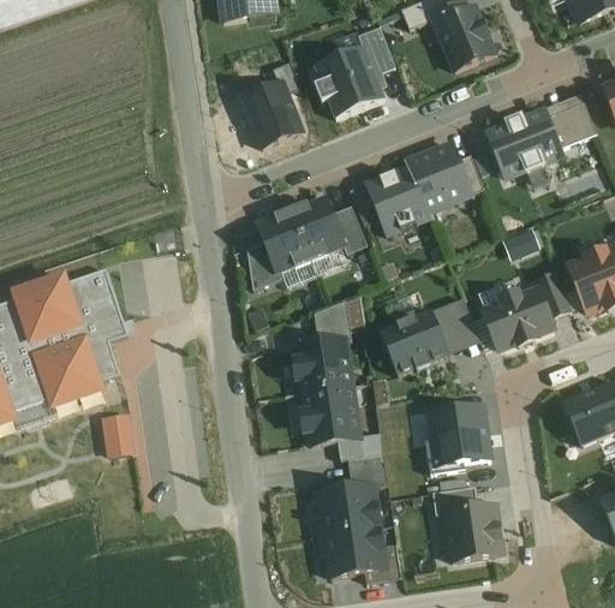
[(0,0),(0,28),(82,0),(0,0)]
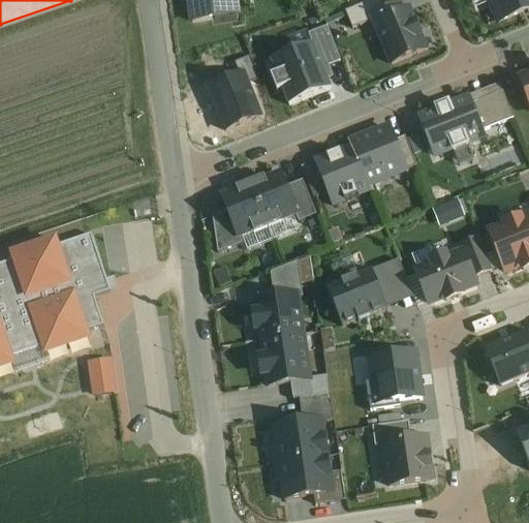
[(188,0),(191,18),(211,16),(211,10),(237,6),(236,0),(188,0)]
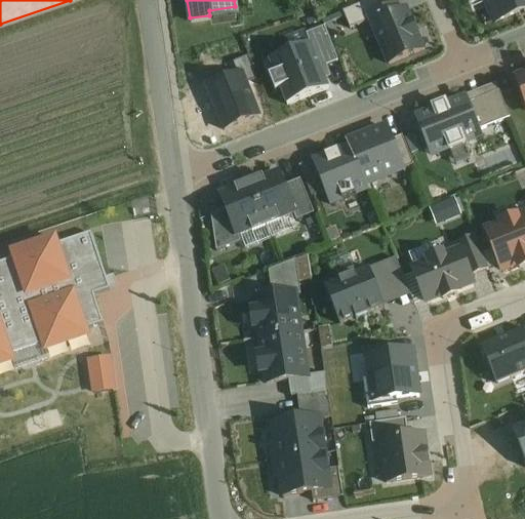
[(488,0),(495,17),(524,5),(524,0),(488,0)]
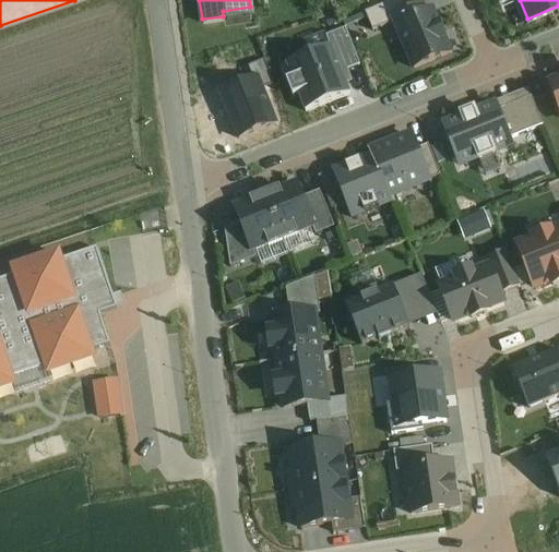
[(429,8),(395,21),(412,63),(445,50),(429,8)]
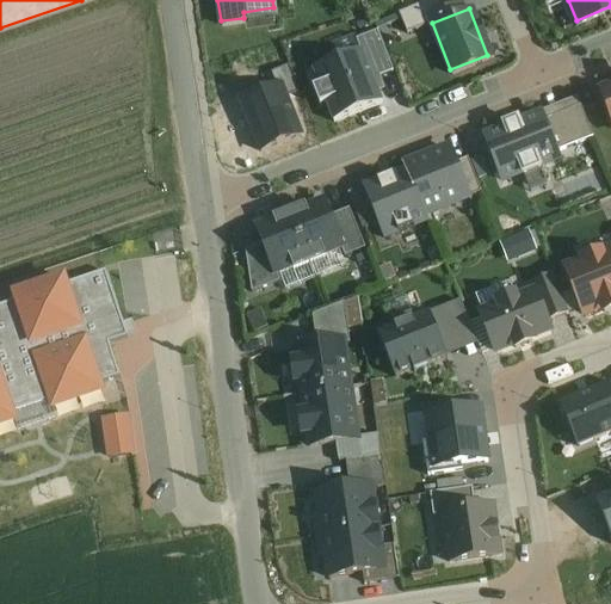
[(358,35),(363,45),(374,74),(393,67),(377,26),(358,35)]
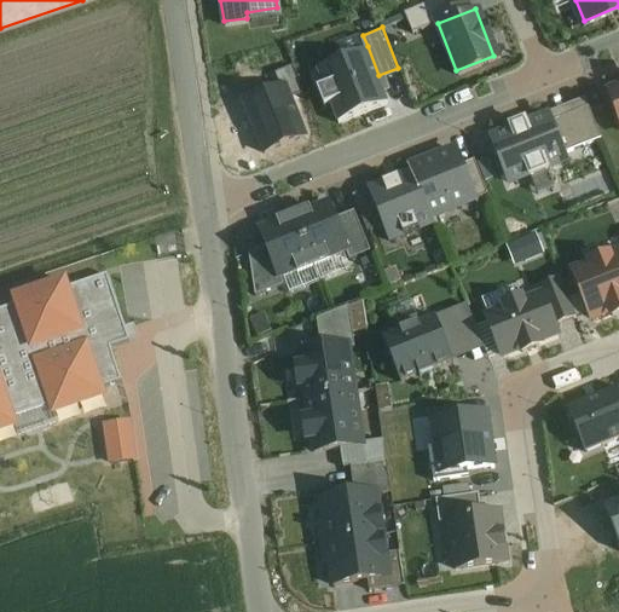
[(337,119),(387,99),(379,75),(368,46),(318,67),(324,84),(317,86),(324,103),(330,99),(337,119)]
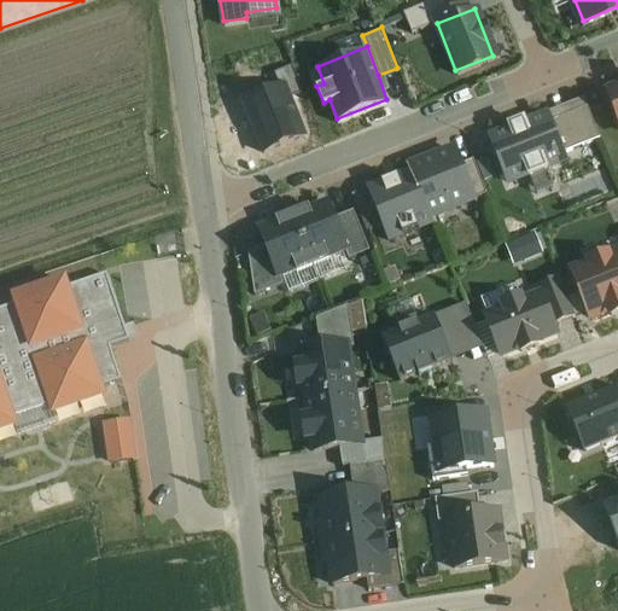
[(610,86),(607,86),(617,111),(617,82),(610,86)]
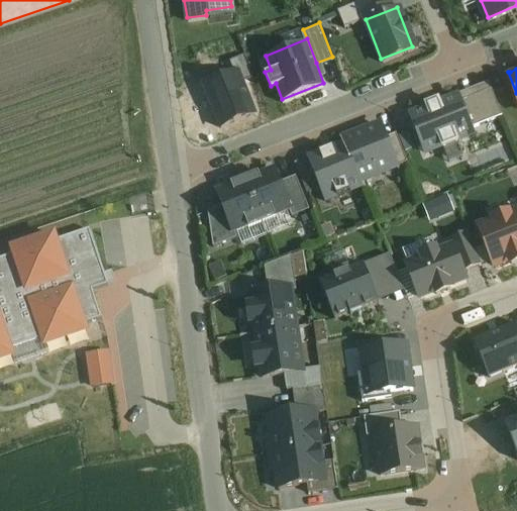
[(491,86),(460,98),(472,124),(502,112),(491,86)]
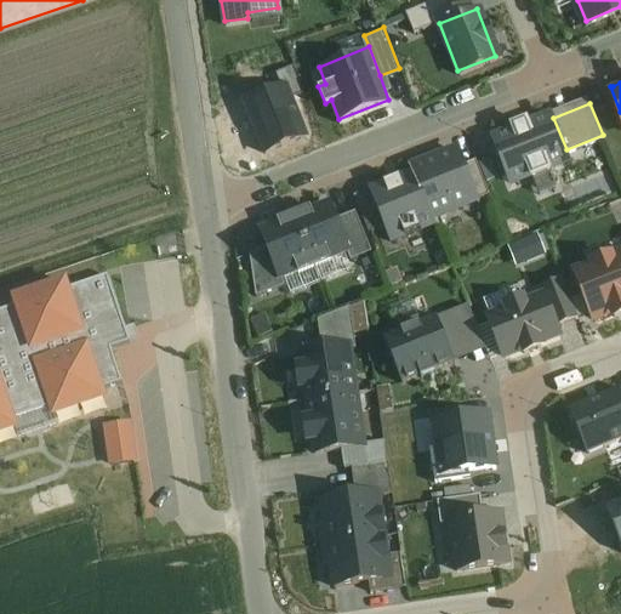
[(513,126),(491,135),(510,181),(531,172),(533,174),(550,168),(548,165),(569,157),(567,149),(553,118),(551,111),(528,120),(513,126)]
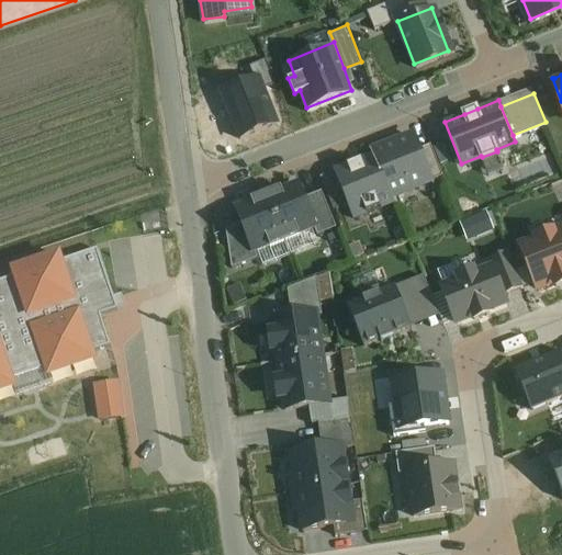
[(418,146),(413,132),(372,148),(373,153),(390,193),(430,177),(418,146)]
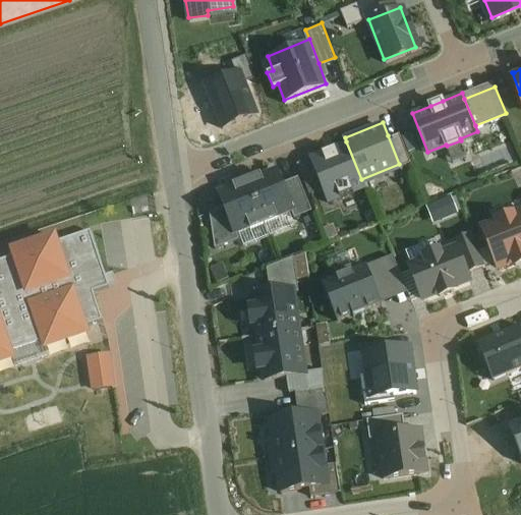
[(410,160),(399,131),(388,135),(399,164),(402,163),(410,160)]
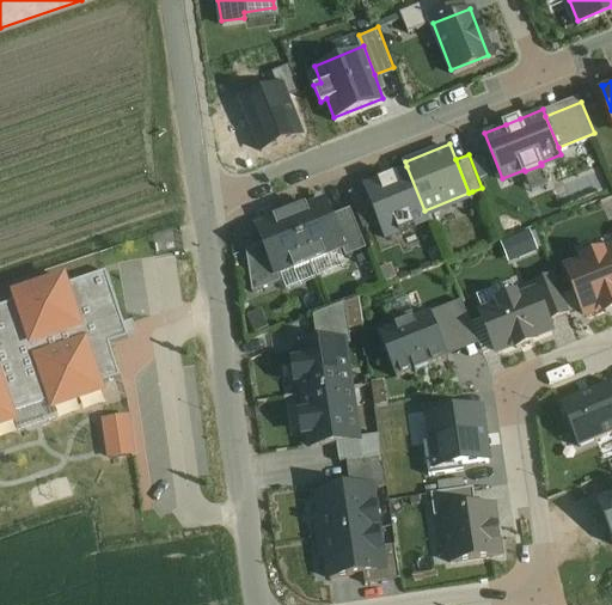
[(427,217),(424,211),(407,166),(363,183),(384,233),(427,217)]
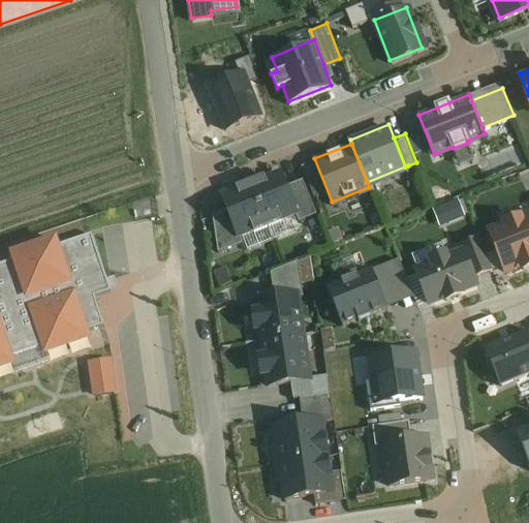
[(278,171),(251,182),(267,222),(294,212),(278,171)]
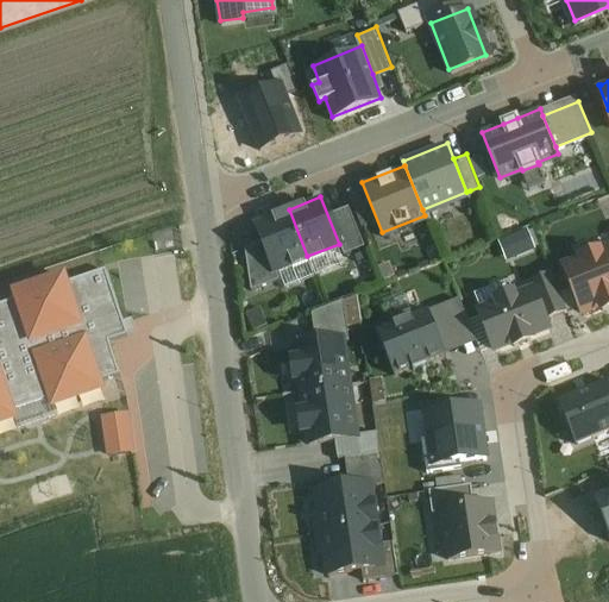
[(307,256),(289,209),(258,221),(276,268),(307,256)]
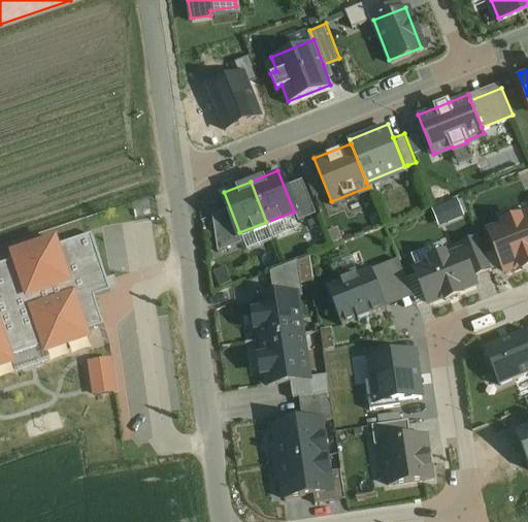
[(527,209),(486,227),(503,271),(527,261),(527,209)]
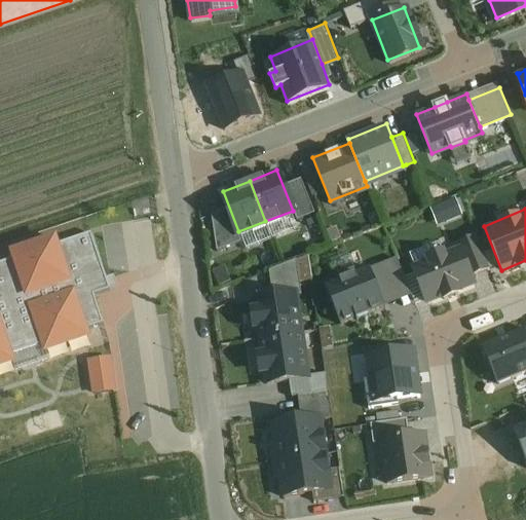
[(110,287),(90,230),(57,242),(54,235),(12,250),(14,256),(0,260),(0,361),(12,358),(15,367),(48,357),(45,346),(87,332),(85,326),(103,321),(94,292),(110,287)]
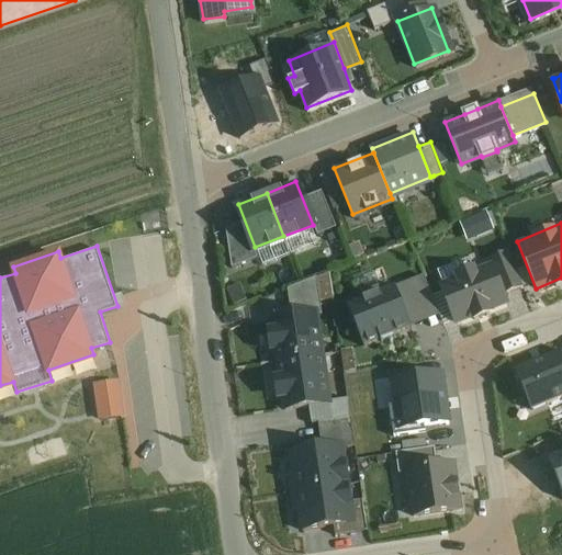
[(439,281),(454,321),(507,301),(491,260),(439,281)]
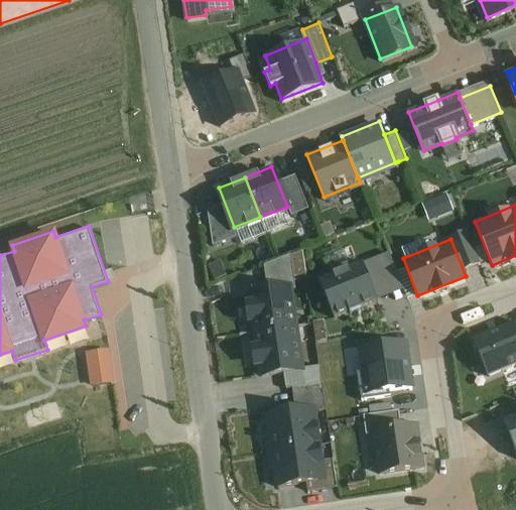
[(318,279),(334,314),(378,295),(363,261),(318,279)]
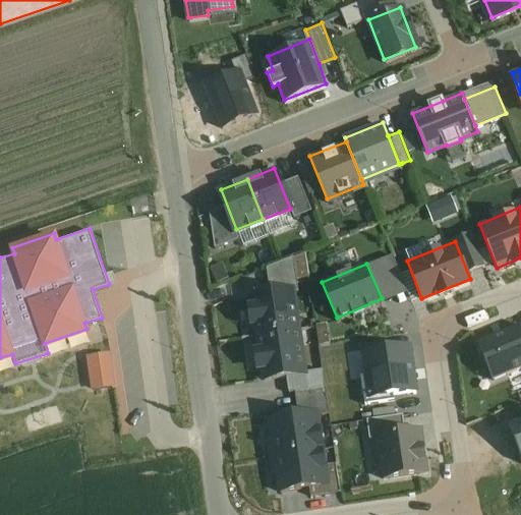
[(301,328),(295,285),(247,291),(253,335),(301,328)]
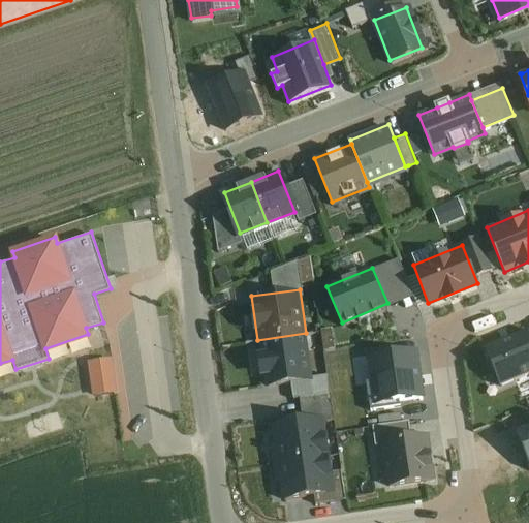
[(487,348),(501,381),(528,368),(528,337),(526,330),(487,348)]
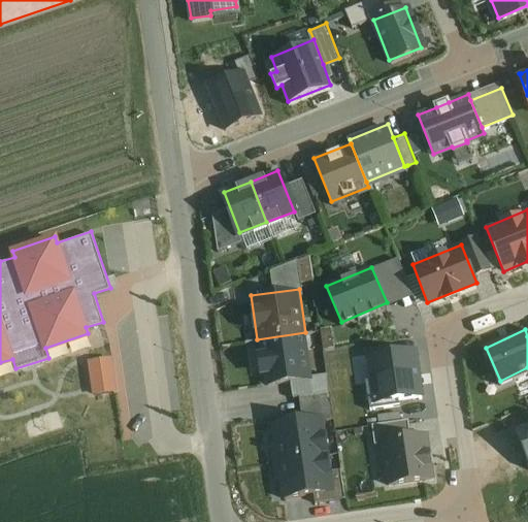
[(311,376),(305,332),(257,339),(263,383),(311,376)]
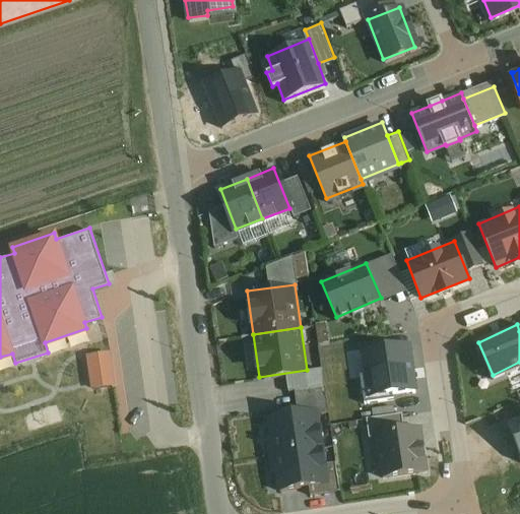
[(369,394),(415,388),(410,343),(363,349),(369,394)]
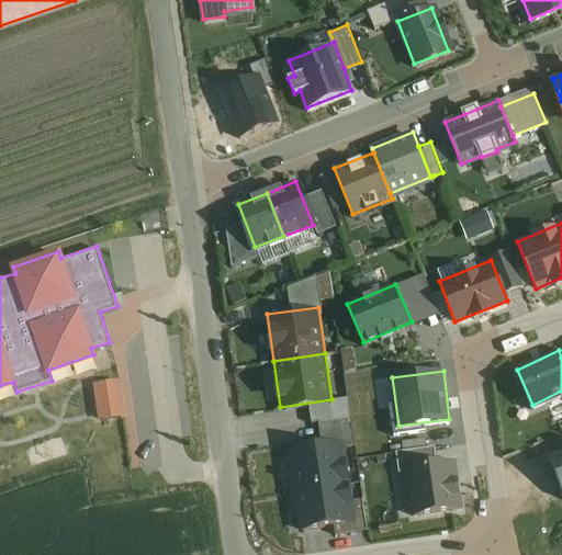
[(121,412),(116,378),(97,381),(101,416),(121,412)]
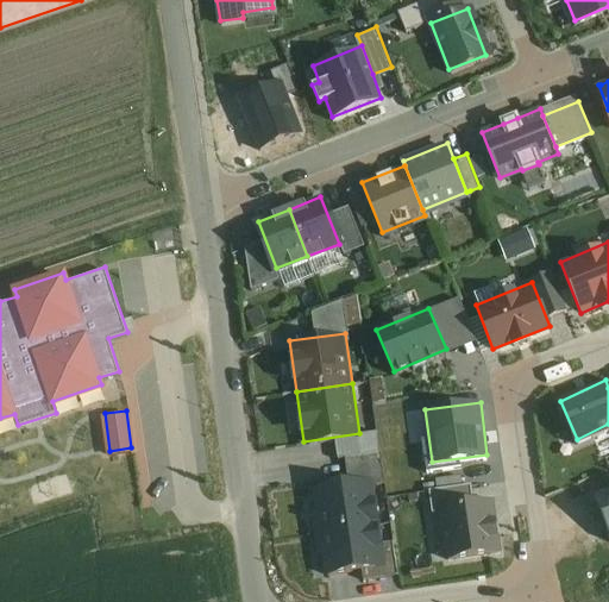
[(377,519),(371,477),(313,484),(319,527),(377,519)]
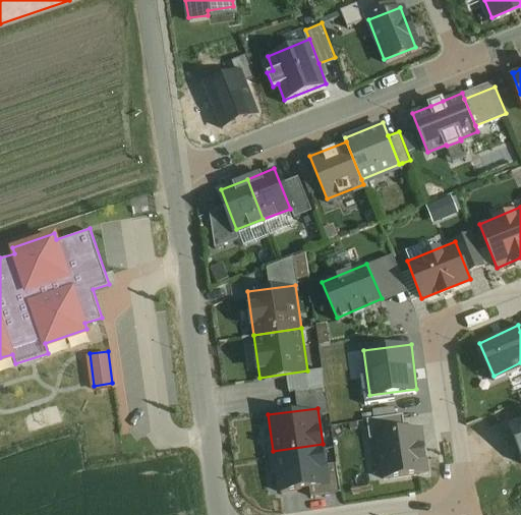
[(520,447),(520,417),(511,422),(520,447)]
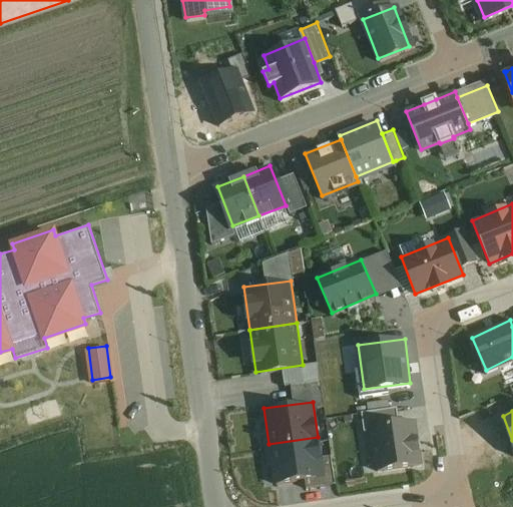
[(373,429),(379,467),(418,461),(412,423),(373,429)]
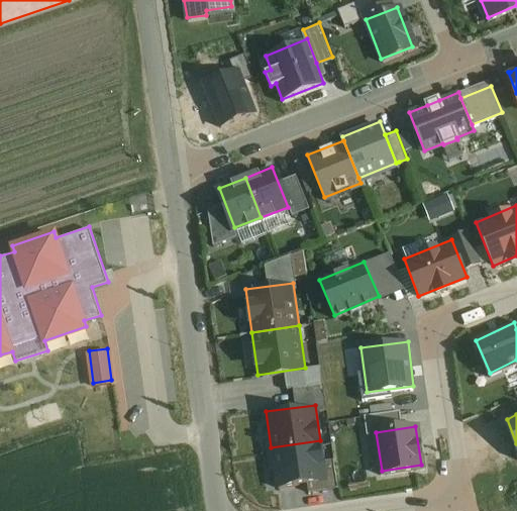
[(324,477),(320,440),(271,447),(275,483),(324,477)]
